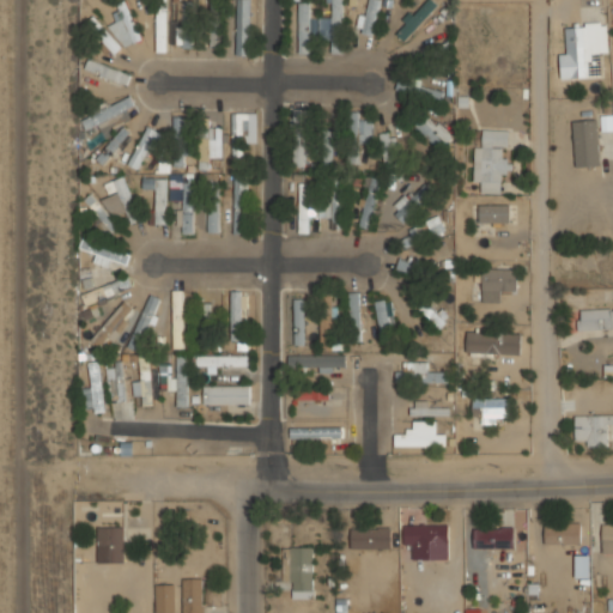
[(155,0),(155,52),(167,52),(167,0),(155,0)]
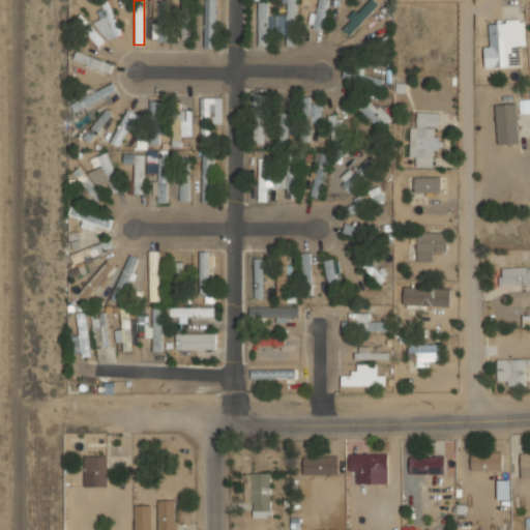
[(196,38),(213,38),(213,0),(204,0),(204,19),(196,19),(196,38)]
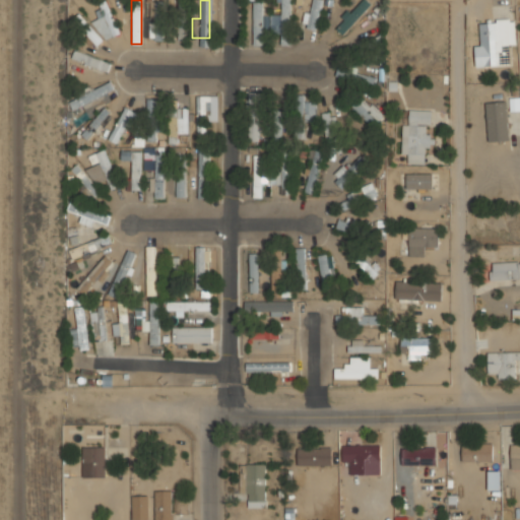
[(289,45),(289,0),(280,0),(280,45),(289,45)]
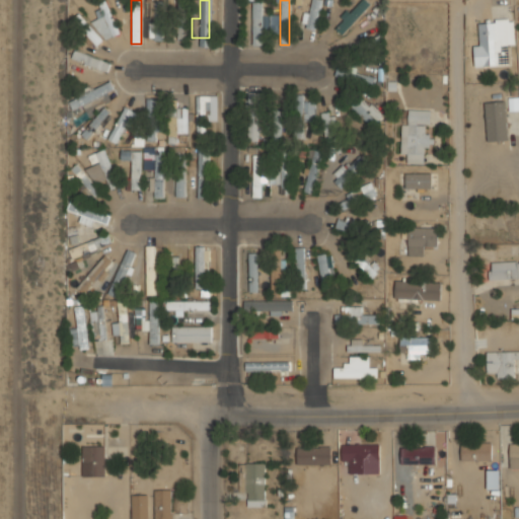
[(322,0),(311,0),(303,26),(312,29),(322,0)]
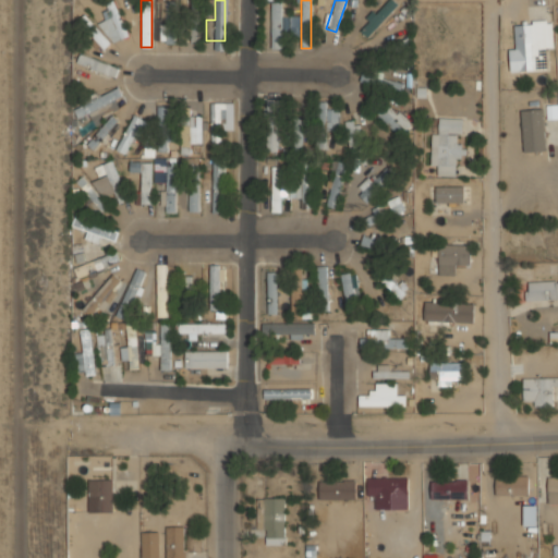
[(399,5),(392,0),(388,0),(360,29),(367,37),(399,5)]
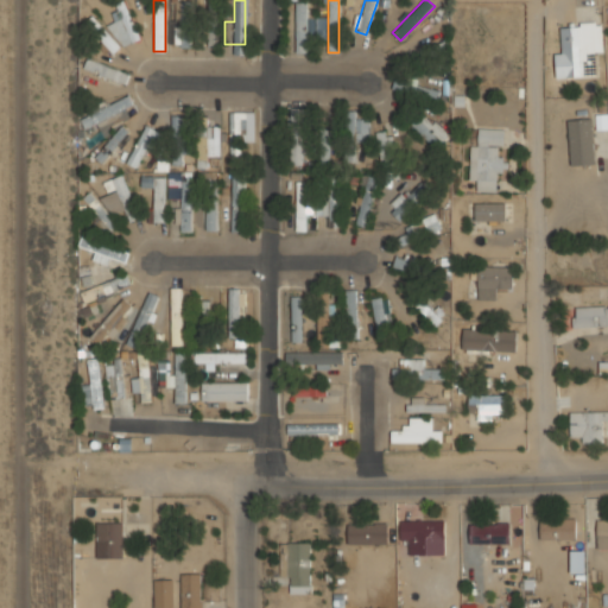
[(119,19),(109,25),(121,48),(143,37),(124,1),(113,7),(119,19)]
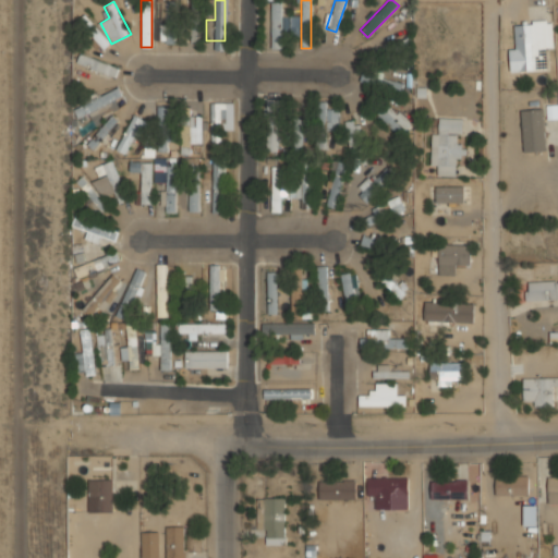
[(176,43),(176,3),(162,3),(162,43),(176,43)]
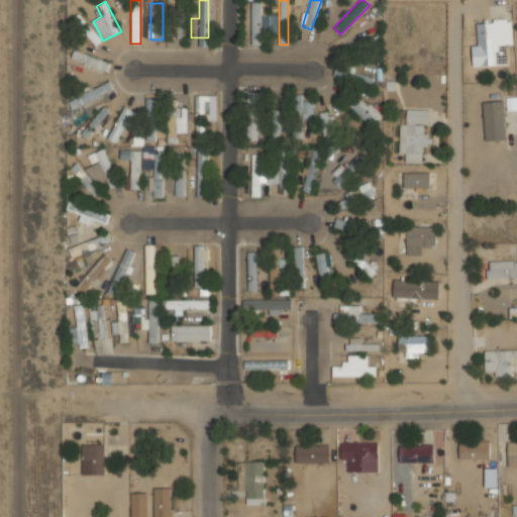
[(251,3),(251,44),(262,44),(262,3),(251,3)]
